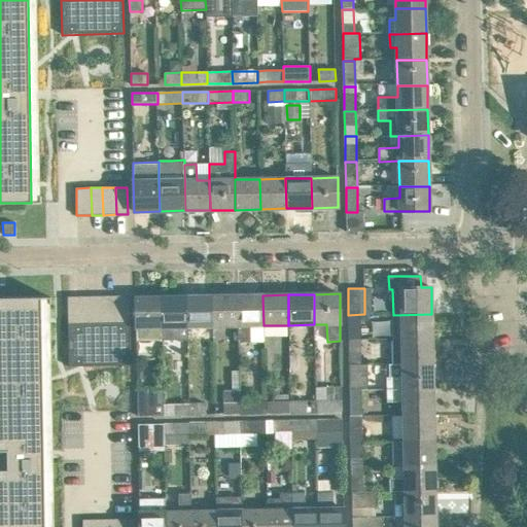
[(117,295),(104,296),(105,323),(118,323),(117,295)]
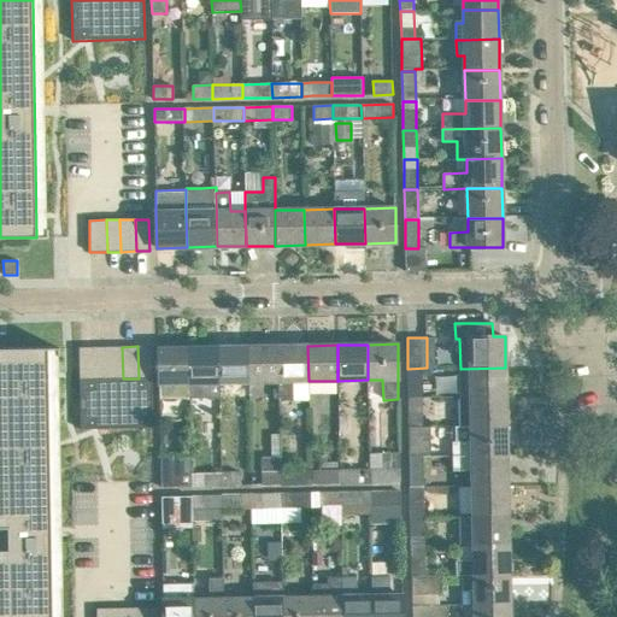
[(151,346),(137,346),(139,378),(152,378),(151,346)]
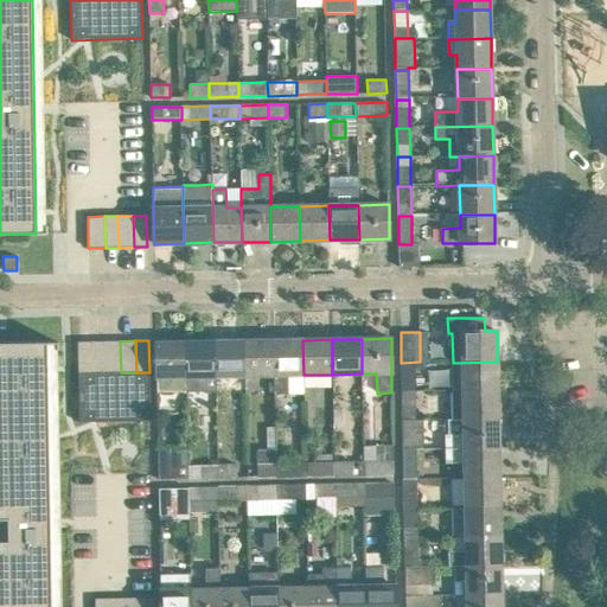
[(274,376),(273,340),(244,342),(246,376),(273,376),(274,376)]
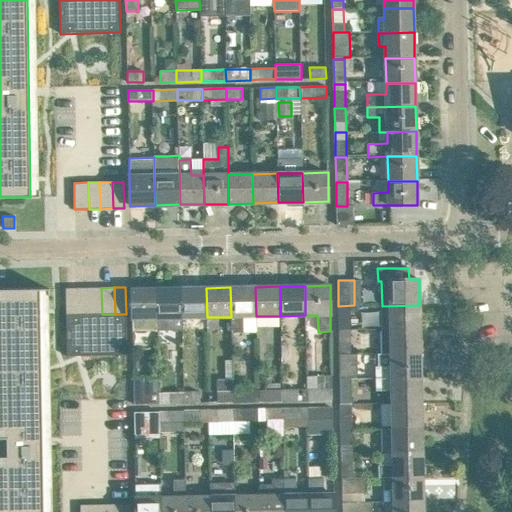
[(256,316),(255,287),(230,287),(231,317),(230,317),(230,318),(231,334),(244,334),(243,316),(256,316)]
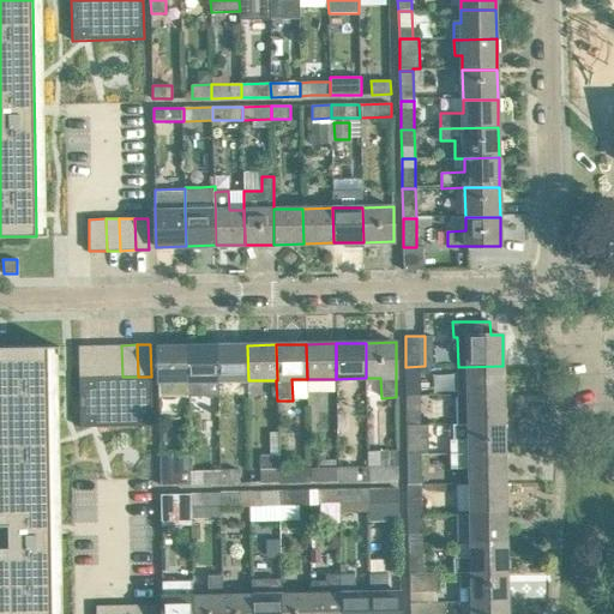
[(92,345),(78,345),(79,347),(79,378),(94,378),(92,345)]
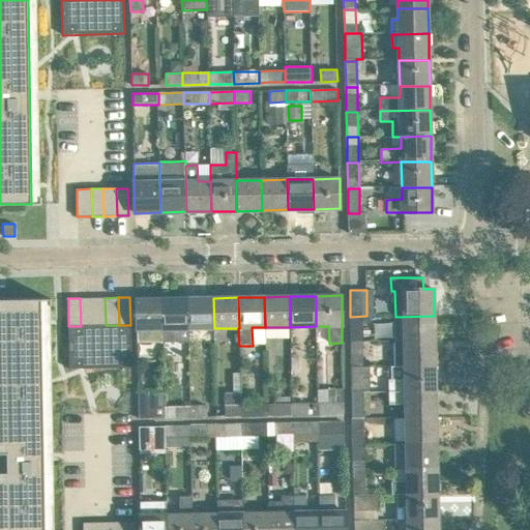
[(94,298),(80,298),(81,326),(94,326),(94,298)]
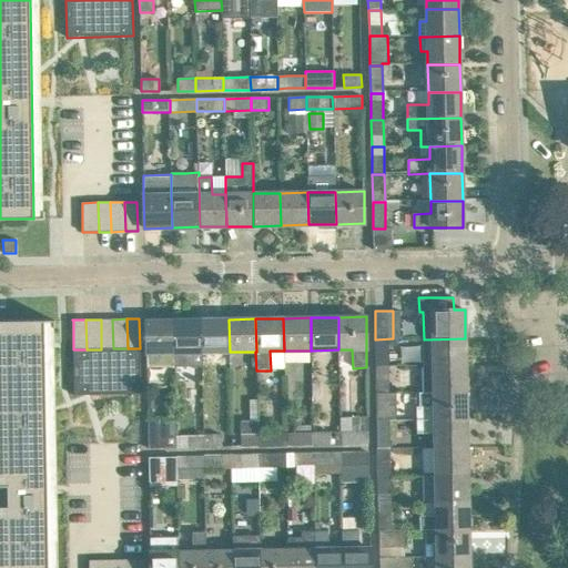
[(112,320),(101,320),(101,350),(113,348),(112,320)]
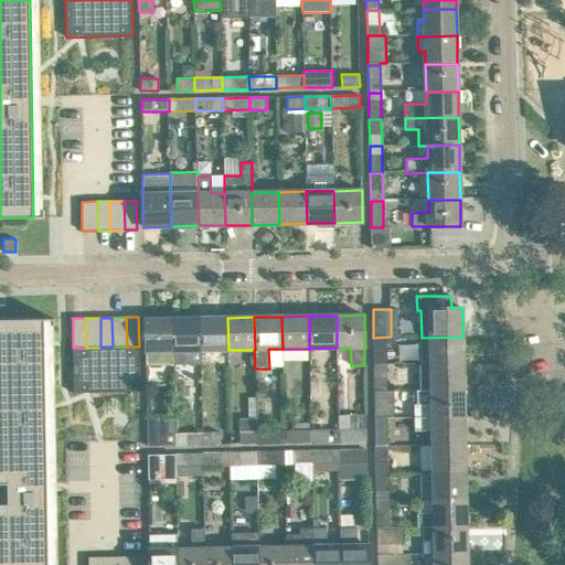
[(200,318),(173,319),(173,351),(174,365),(201,364),(201,351),(200,318)]
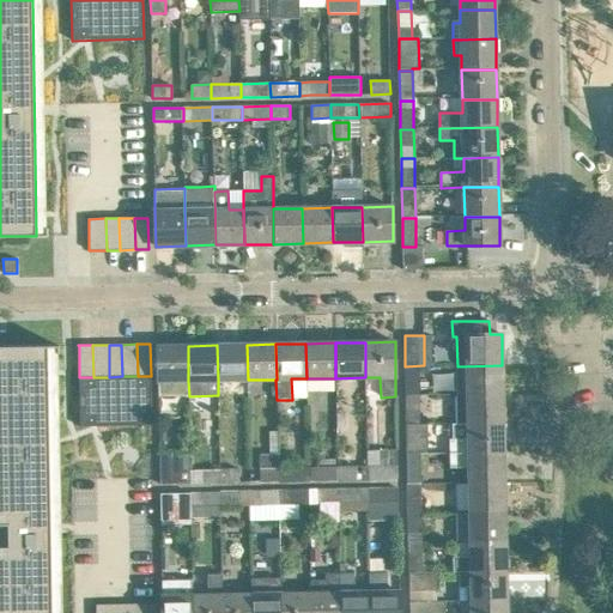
[(248,380),(247,345),(217,345),(218,381),(248,380)]
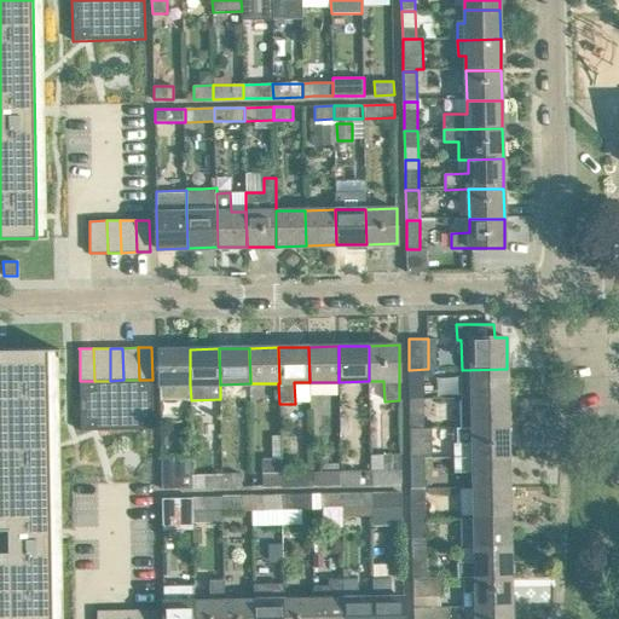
[(1,372),(0,372),(0,405),(3,406),(3,443),(0,441),(0,475),(4,475),(4,513),(0,512),(0,531),(9,531),(9,553),(0,553),(0,571),(5,571),(5,588),(0,586),(0,606),(5,606),(5,618),(53,618),(48,351),(48,350),(0,350),(0,352),(1,352),(1,372)]
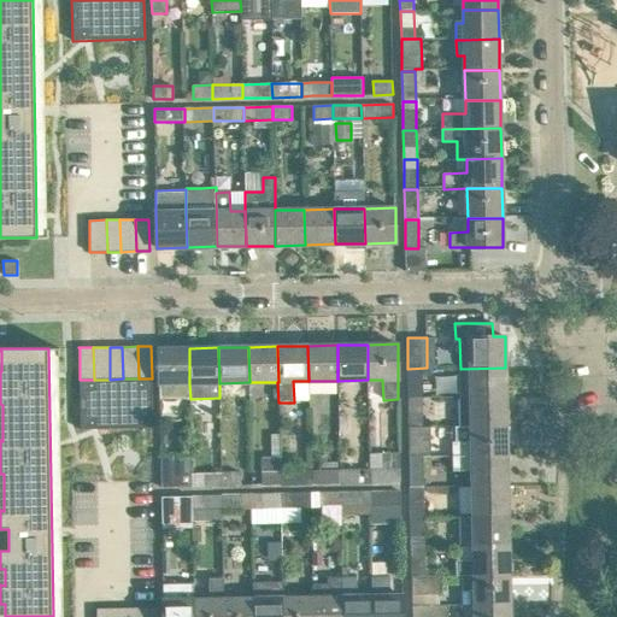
[(189,348),(158,348),(159,385),(159,399),(191,399),(189,383),(189,348)]
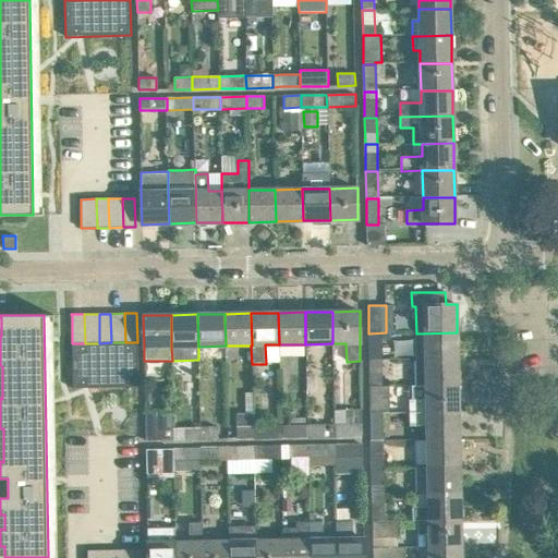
[(458,360),(457,332),(416,334),(416,361),(458,360)]
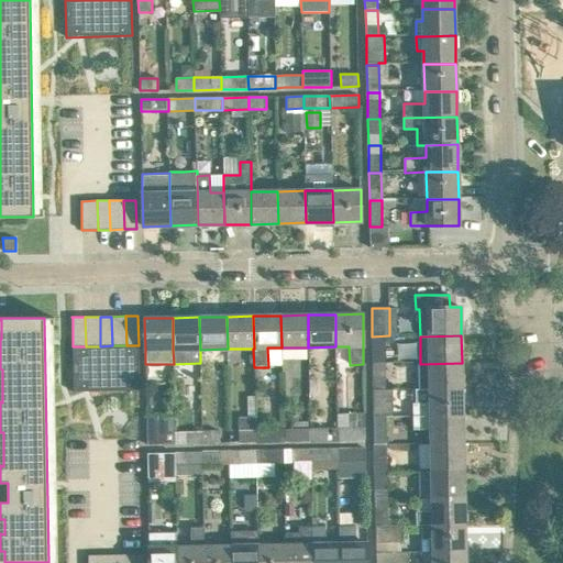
[(86,346),(73,346),(74,392),(140,390),(139,345),(127,345),(112,345),(100,346),(86,346)]
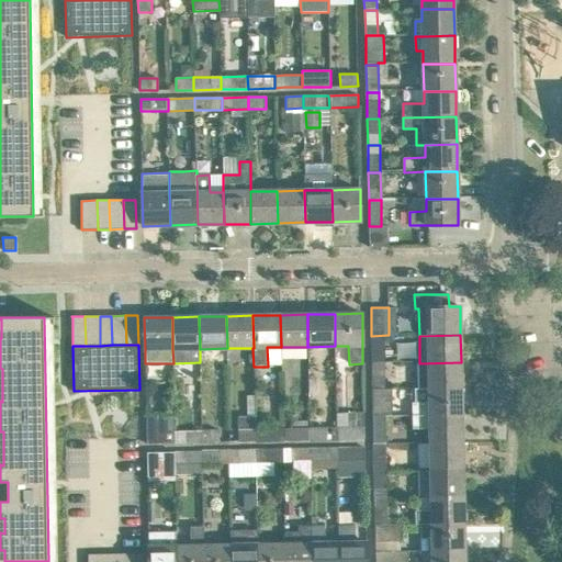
[(384,363),(384,346),(371,347),(372,363),(384,363)]
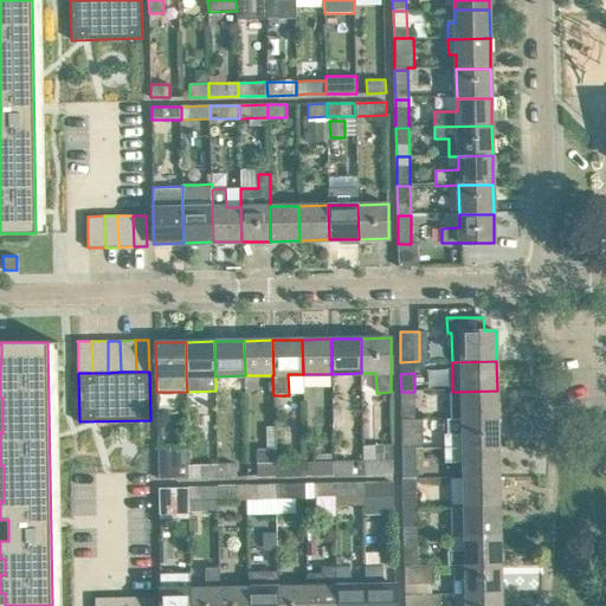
[(497,419),(497,391),(452,392),(452,419),(497,419)]
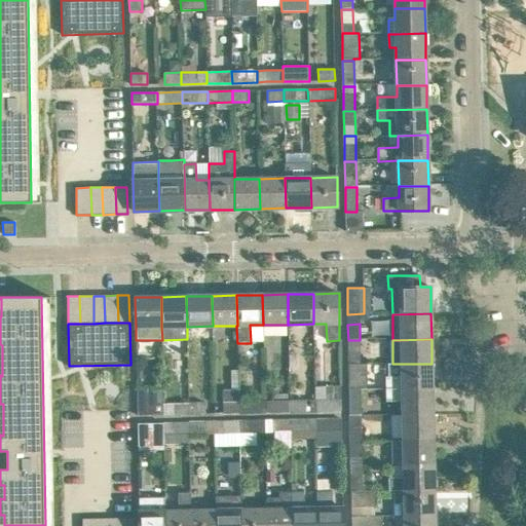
[(361,366),(360,340),(348,340),(348,366),(361,366)]
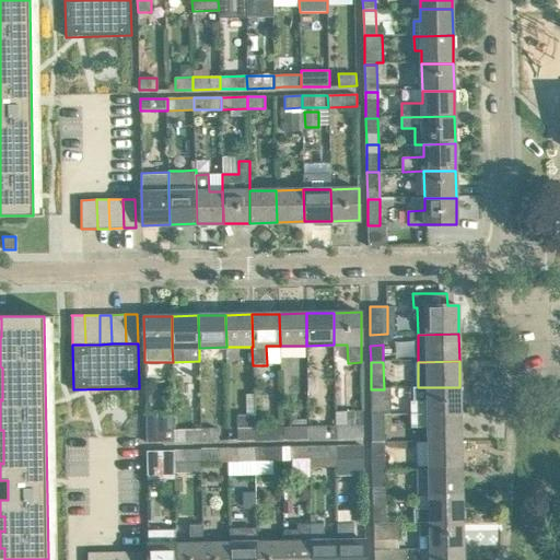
[(214,384),(202,384),(202,423),(216,423),(214,384)]
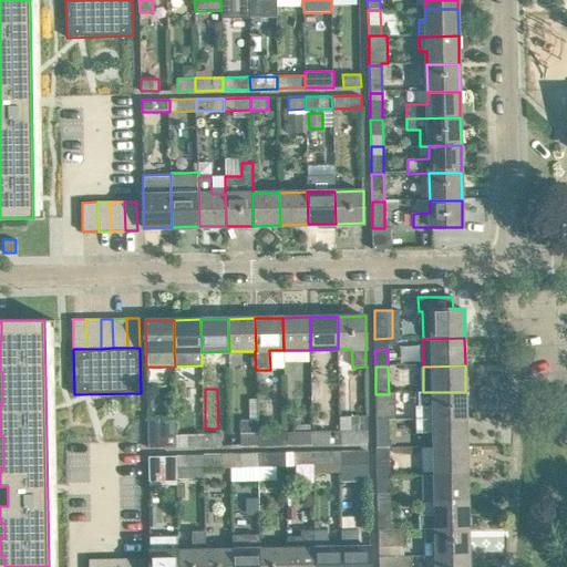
[(465,392),(423,392),(419,392),(419,408),(415,408),(416,421),(466,420),(465,392)]
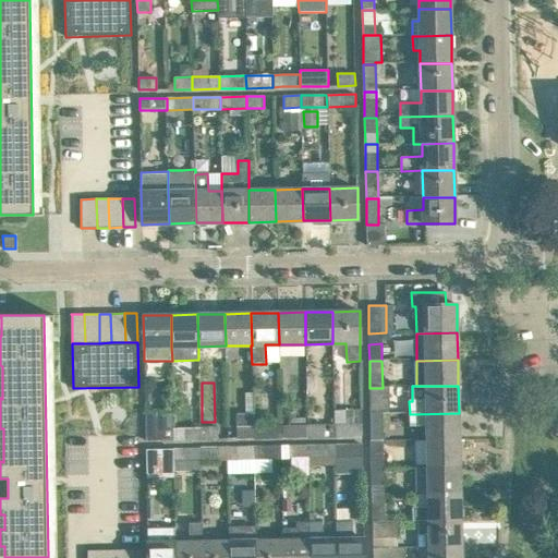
[(389,387),(383,388),(370,388),(371,415),(383,414),(390,414),(389,387)]
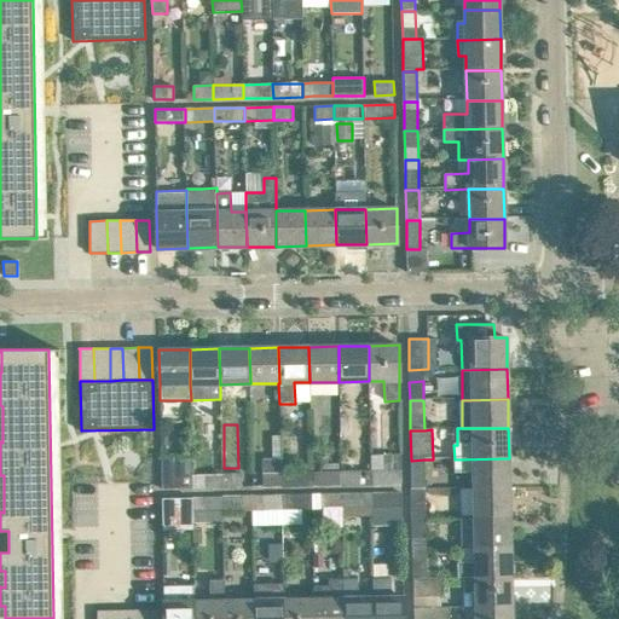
[(282,486),(281,472),(281,458),(261,458),(262,486),(282,486)]
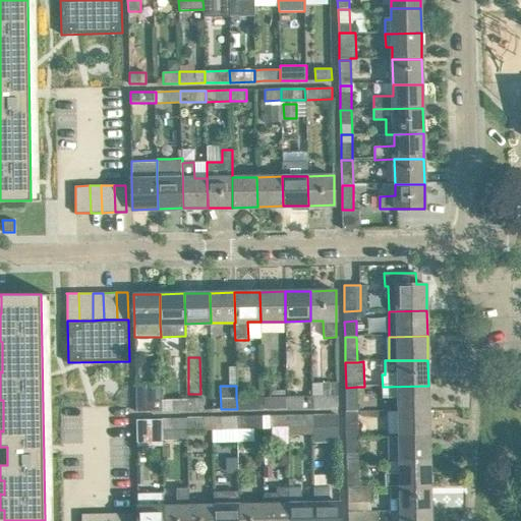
[(428,411),(428,386),(383,387),(383,399),(399,399),(399,411),(428,411)]
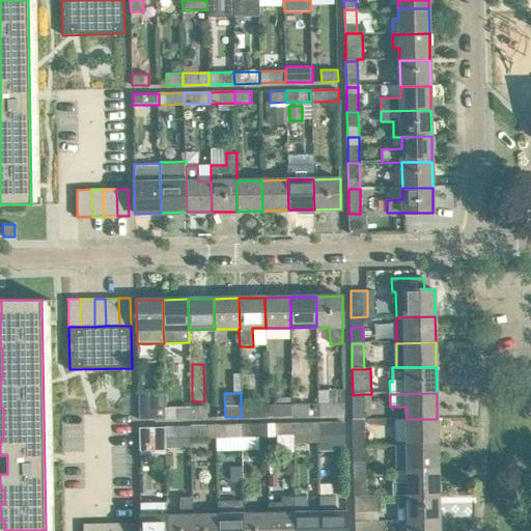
[(364,419),(364,394),(353,395),(353,420),(364,419)]
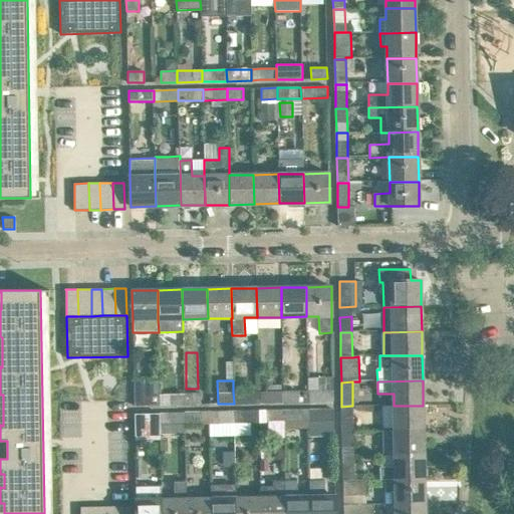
[(160,406),(159,395),(159,389),(134,389),(135,406),(160,406)]
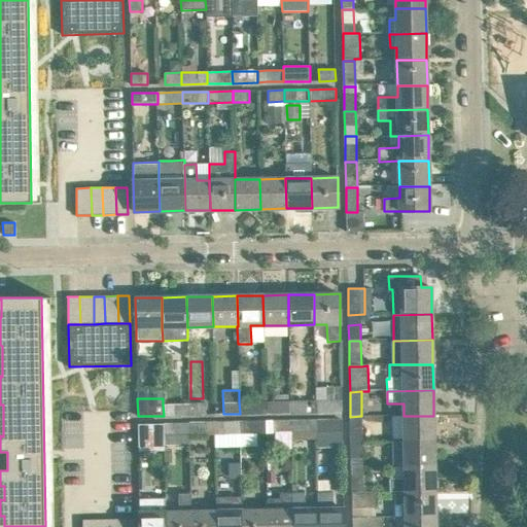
[(342,411),(341,399),(324,399),(325,412),(342,411)]
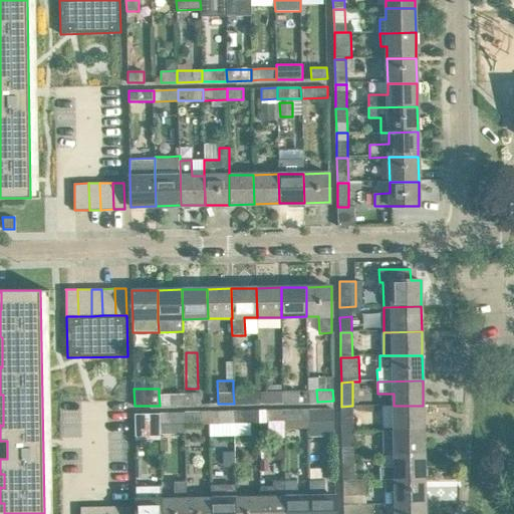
[(283,402),(283,391),(258,392),(258,403),(283,402)]
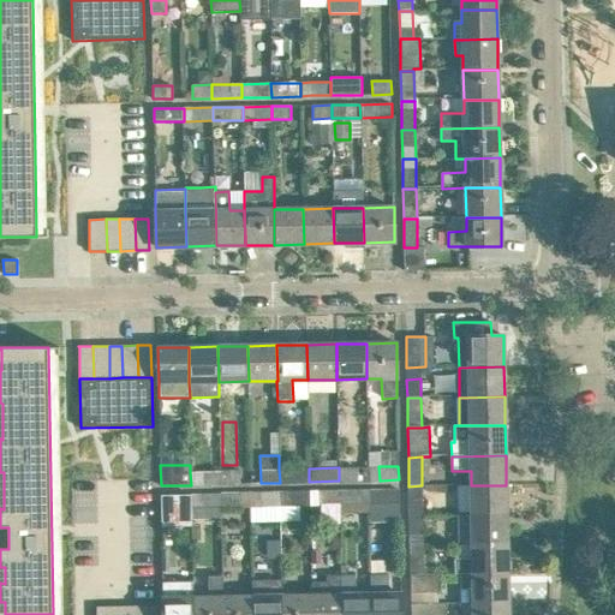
[(358,481),(358,467),(339,467),(339,481),(358,481)]
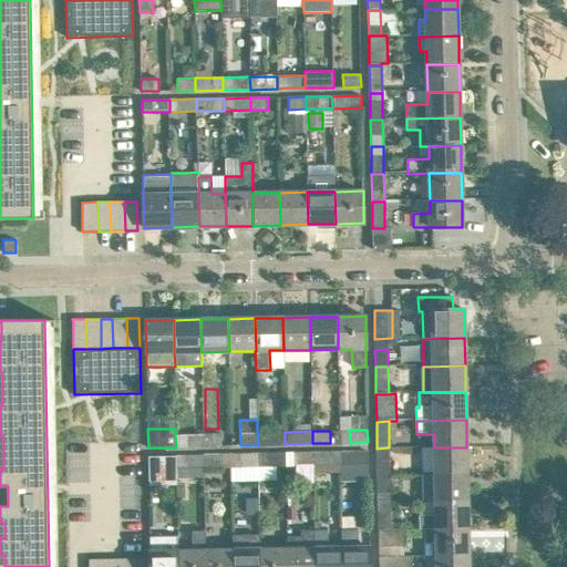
[(285,444),(285,432),(257,432),(258,445),(285,444)]
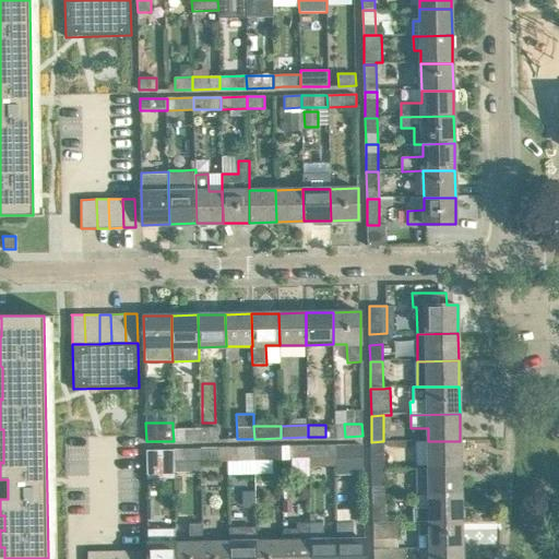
[(217,440),(217,427),(200,428),(201,440),(217,440)]
